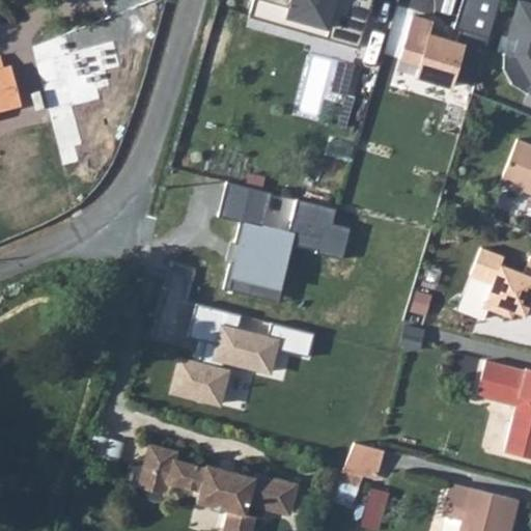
[(248,0),(245,16),(360,48),(372,0),(248,0)]
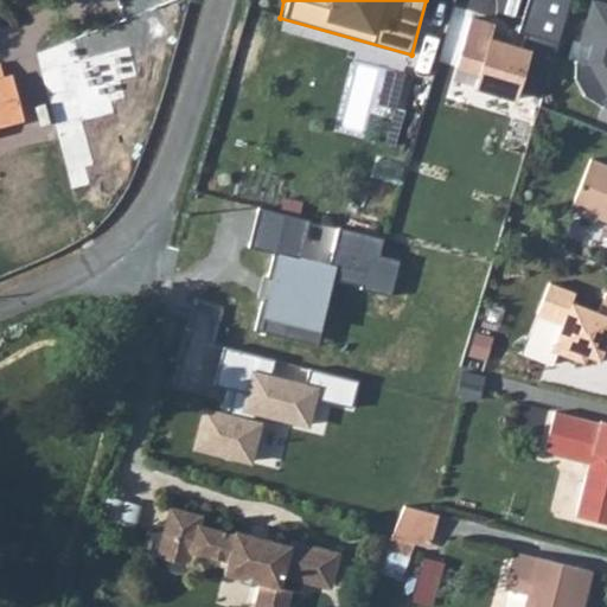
[(568,0),(522,0),(515,31),(525,36),(522,45),(489,39),(492,25),(467,16),(449,69),(471,71),(468,87),(511,103),(513,93),(541,95),(568,0)]
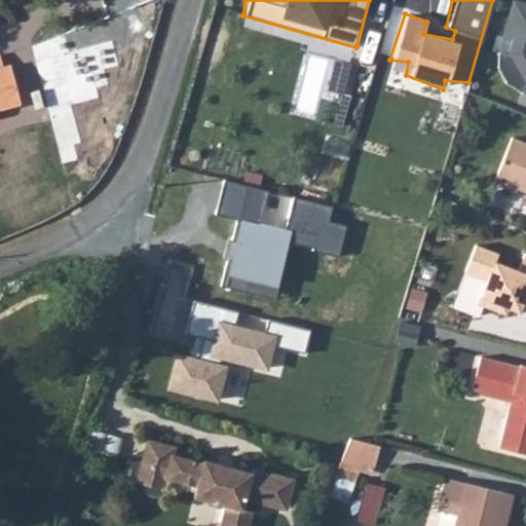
[(525,2),(513,0),(508,0),(498,34),(491,36),(488,49),(496,52),(492,65),(501,82),(520,92),(525,86),(525,85),(525,2)]
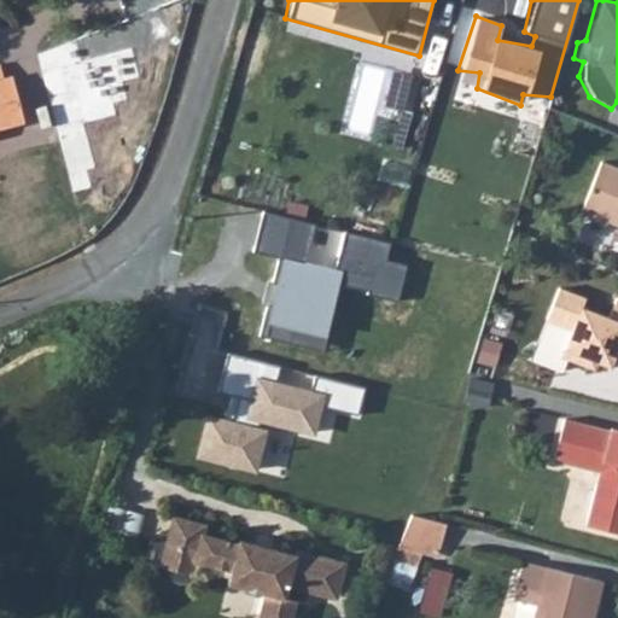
[(398,71),(390,103),(407,106),(415,76),(398,71)]
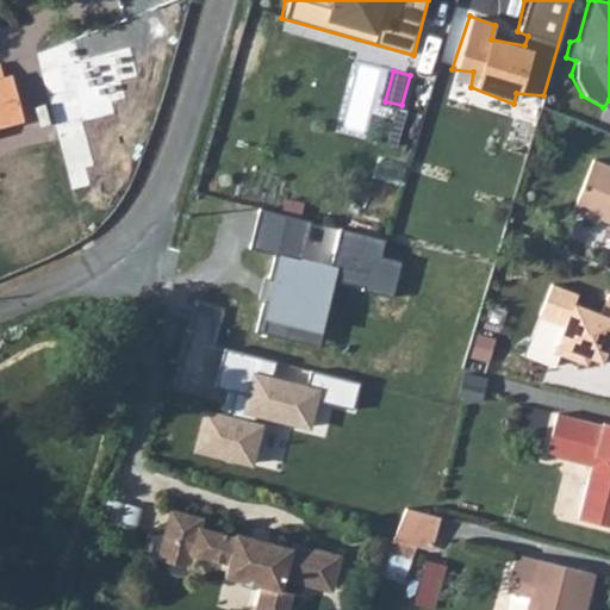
[(0,123),(16,120),(6,76),(0,76),(0,123)]
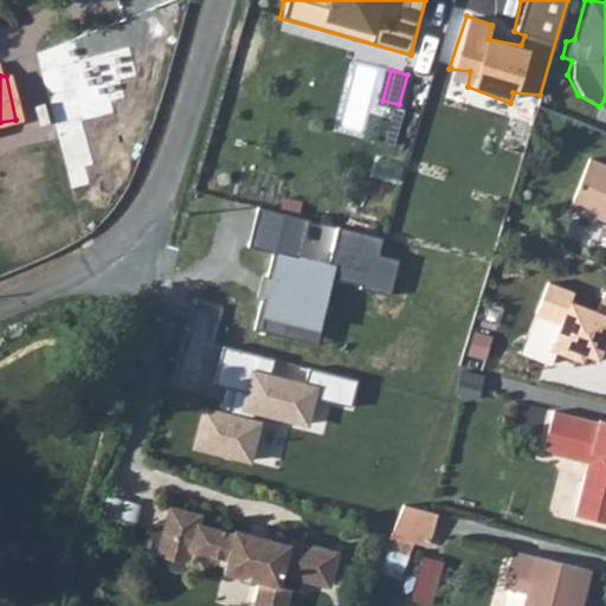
[(605,167),(588,162),(571,212),(605,223),(605,167)]
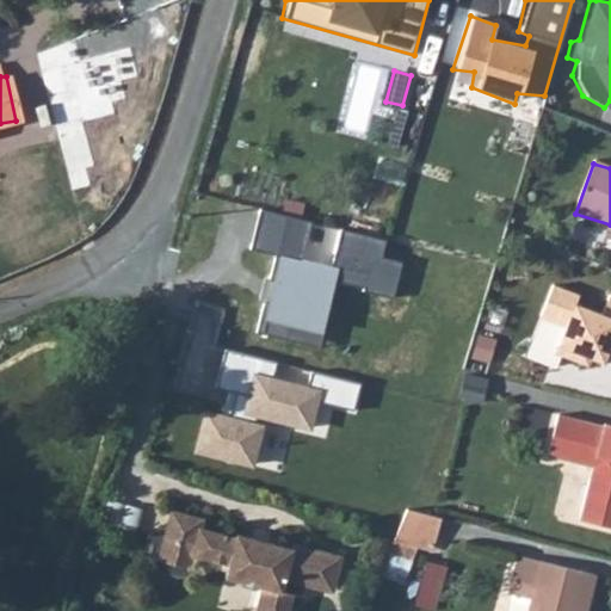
[(273,258),(260,332),(318,343),(335,283),(395,296),(403,263),(381,259),(387,241),(341,230),(332,265),(301,257),(310,222),(260,209),(251,251),(273,258)]
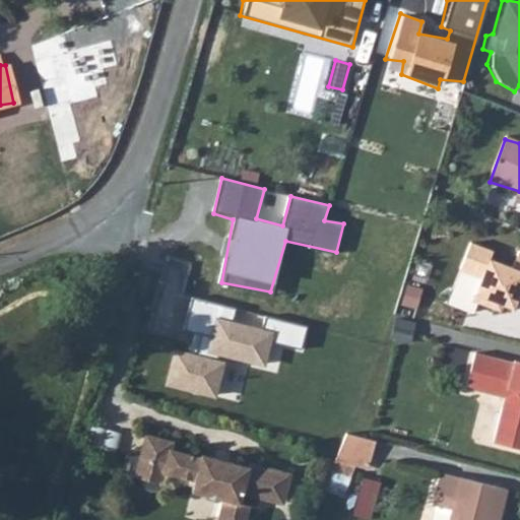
[(519,252),(514,269),(491,260),(495,250),(471,242),(461,271),(484,279),(477,304),(511,315),(516,304),(519,305),(519,252)]
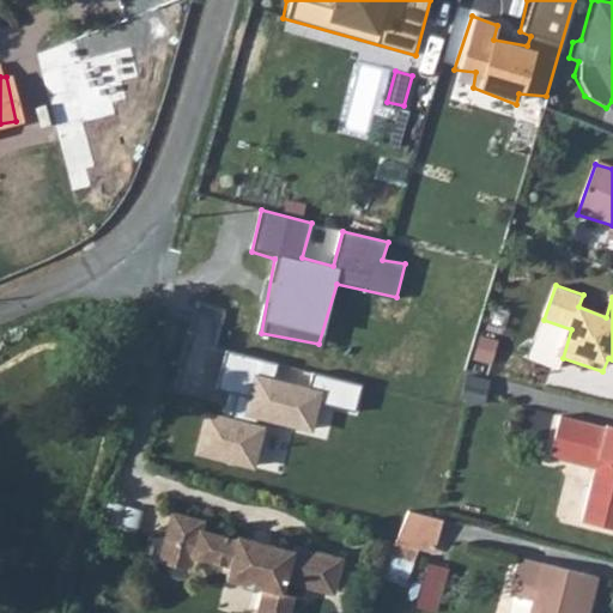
[(354,410),(362,387),(314,374),(311,388),(274,378),(278,363),(225,351),(218,386),(244,393),(237,418),(211,413),(204,451),(265,466),(275,429),(313,432),(320,402),(354,410)]
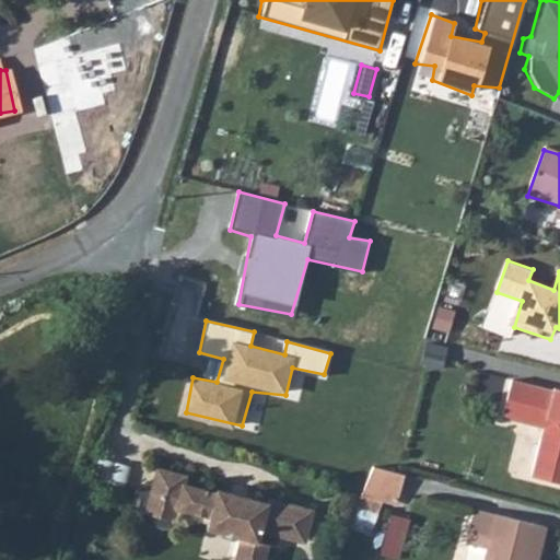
[(521,467),(559,477),(559,382),(543,377),(543,382),(501,371),(490,408),(533,420),(521,467)]
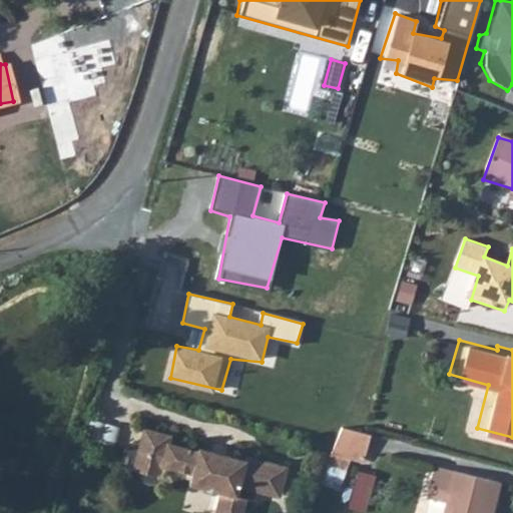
[(361,426),(336,421),(328,444),(355,451),(361,426)]
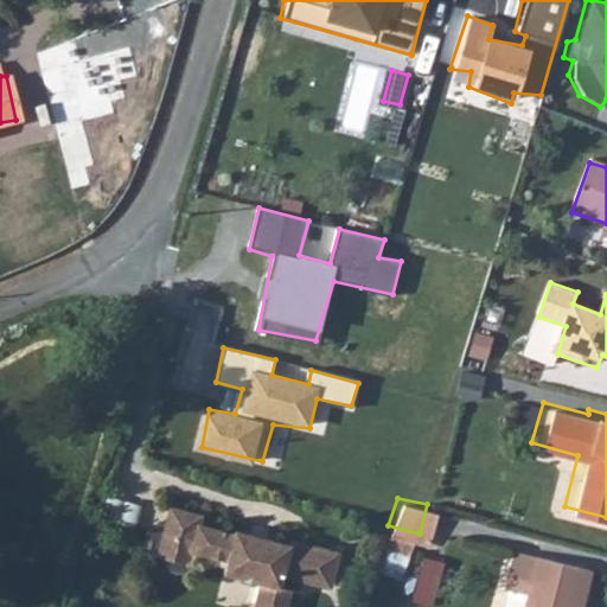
[(167,508),(161,532),(206,543),(203,557),(202,561),(224,566),(222,572),(260,581),(253,606),(283,606),(288,588),(278,586),(281,573),(308,579),(310,573),(330,577),(337,549),(288,537),(287,542),(262,536),(261,541),(249,538),(250,534),(232,529),(231,532),(210,528),(209,530),(202,529),(203,525),(196,524),(198,515),(167,508)]
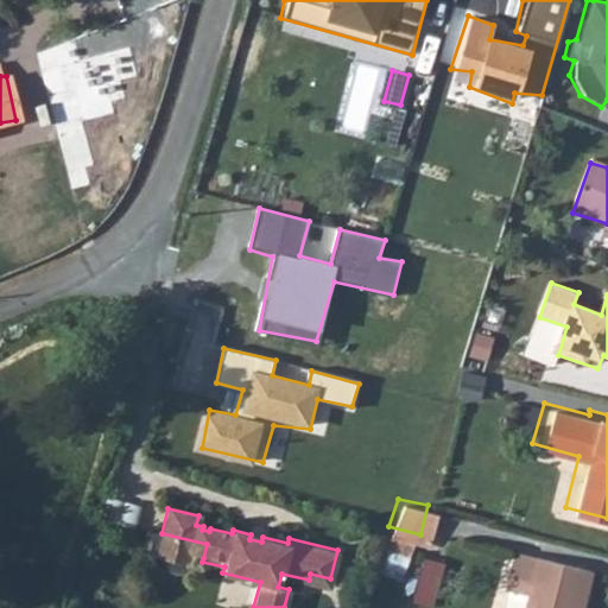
[(207,544),(162,533),(156,556),(188,563),(189,556),(203,558),(207,544)]
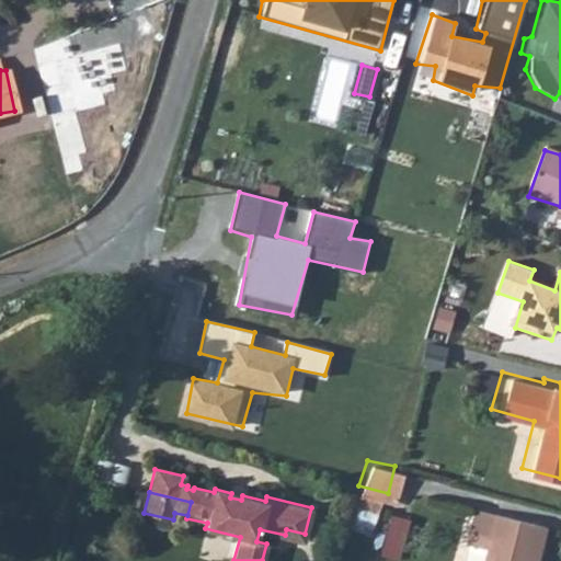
[(526,560),(537,518),(470,500),(453,560),(526,560)]
